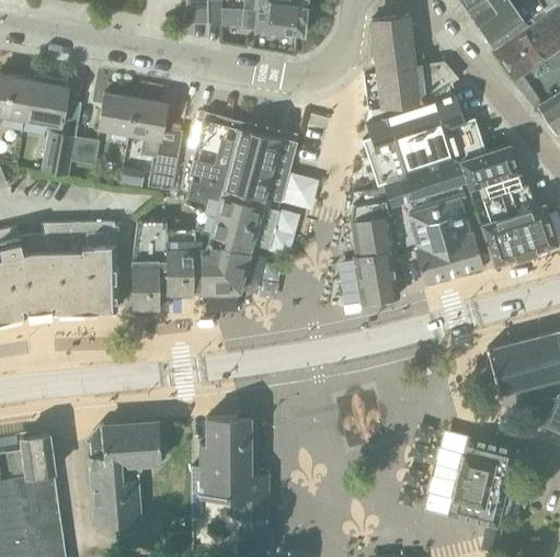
[(207,26),(208,26),(208,4),(207,0),(187,0),(183,27),(194,27),(207,26)]
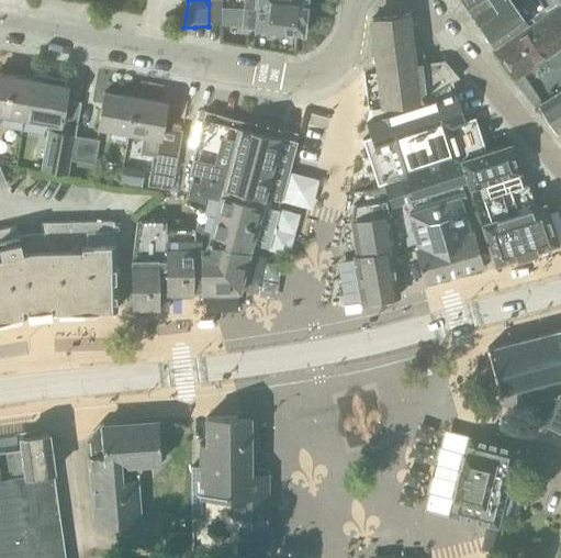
[(283,20),(306,22),(309,0),(245,0),(245,8),(284,11),(283,20)]
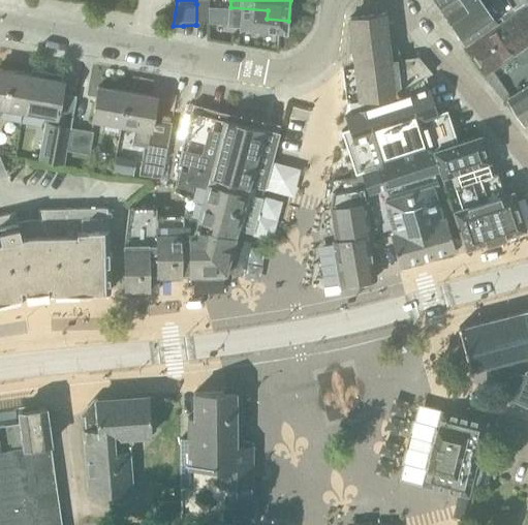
[(433,0),(451,24),(465,45),(500,21),(504,25),(507,23),(514,19),(503,0),(433,0)]
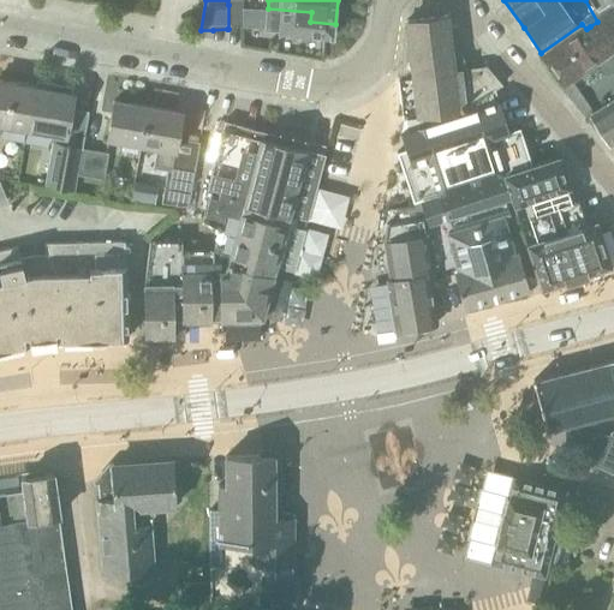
[(228,5),(228,29),(243,29),(243,5),(228,5)]
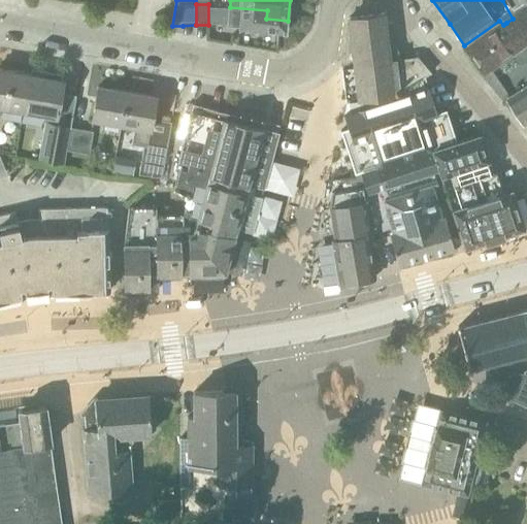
[(513,19),(506,23),(525,50),(526,48),(526,6),(526,9),(513,19)]
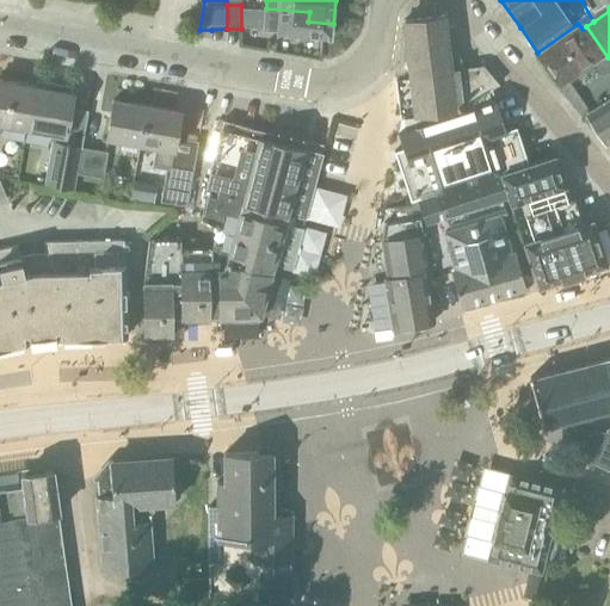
[(309,12),(266,8),(265,14),(263,35),(278,36),(278,37),(331,42),(333,24),(308,22),(309,12)]
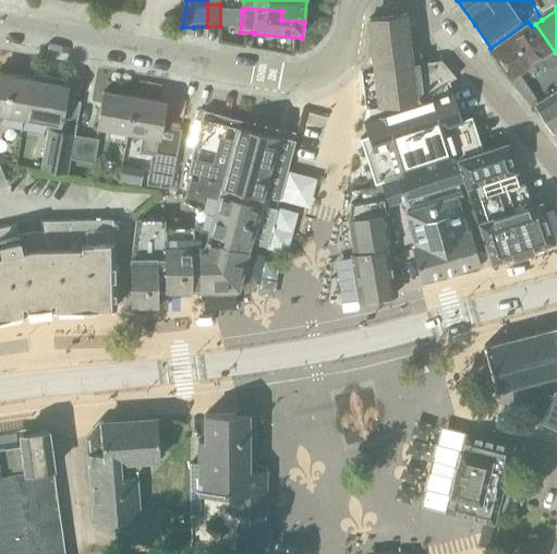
[(364,74),(362,75),(366,110),(368,110),(380,108),(380,109),(416,104),(447,86),(456,82),(457,81),(451,74),(444,64),(440,65),(439,64),(425,65),(425,67),(424,67),(419,67),(419,68),(412,69),(406,19),(370,23),(375,72),(364,74)]
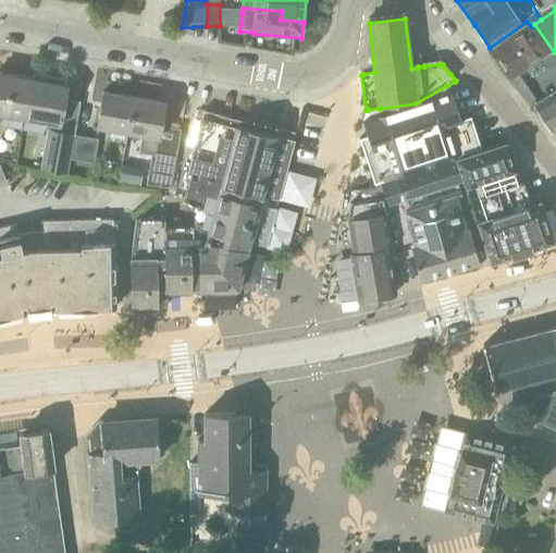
[(531,26),(494,52),(514,81),(554,52),(534,24),(531,26)]
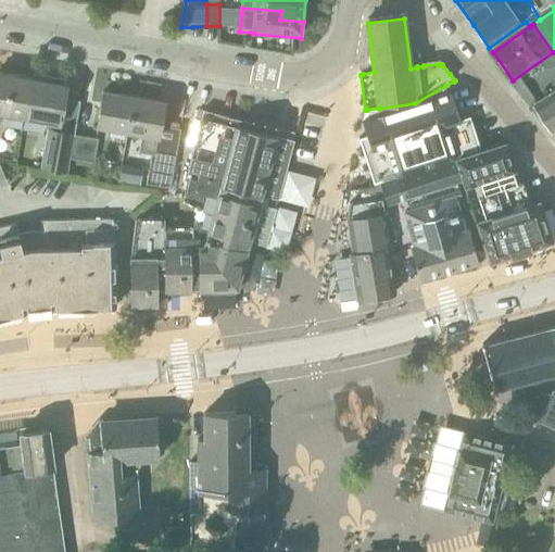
[(0,116),(24,121),(32,82),(0,76),(0,116)]
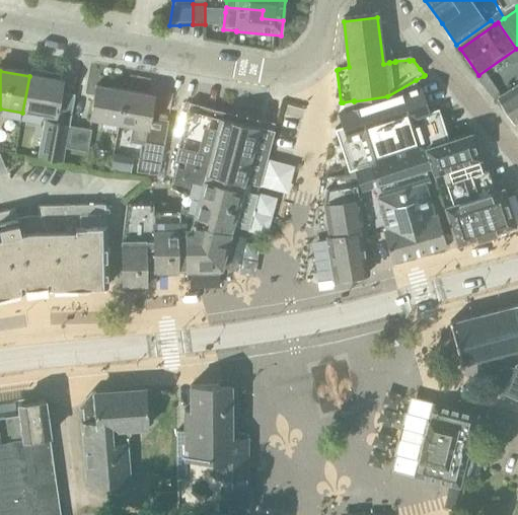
[(29,76),(22,113),(57,119),(63,82),(61,82),(62,76),(31,71),(30,77),(29,76)]
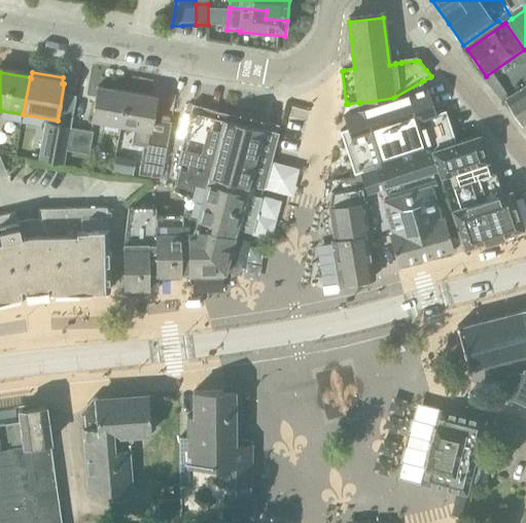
[(350,132),(341,135),(355,178),(360,176),(432,152),(432,153),(456,146),(446,114),(435,117),(427,92),(425,93),(422,81),(393,98),(359,103),(359,102),(348,104),(350,117),(345,118),(350,132)]
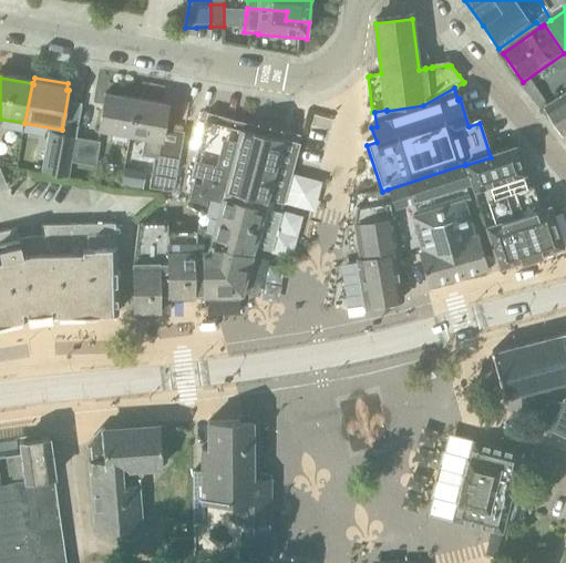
[(565,95),(545,110),(563,137),(565,135),(565,95)]
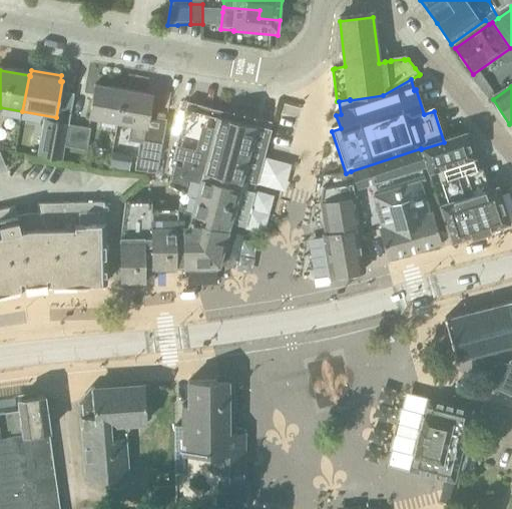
[(116,124),(122,92),(95,87),(90,119),(116,124)]
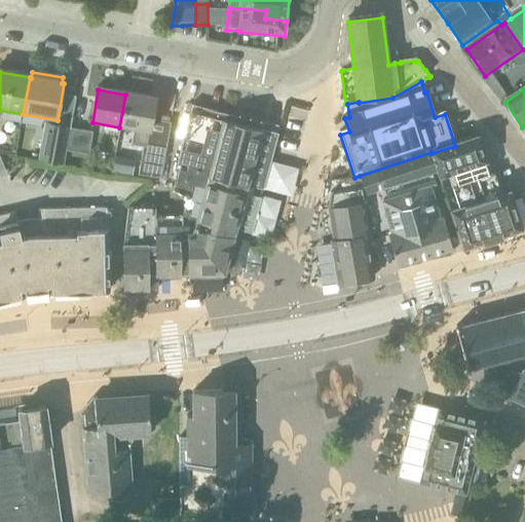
[(125,95),(119,127),(123,127),(122,132),(135,134),(132,147),(144,149),(139,177),(156,180),(162,179),(167,148),(148,144),(150,133),(156,100),(125,95)]
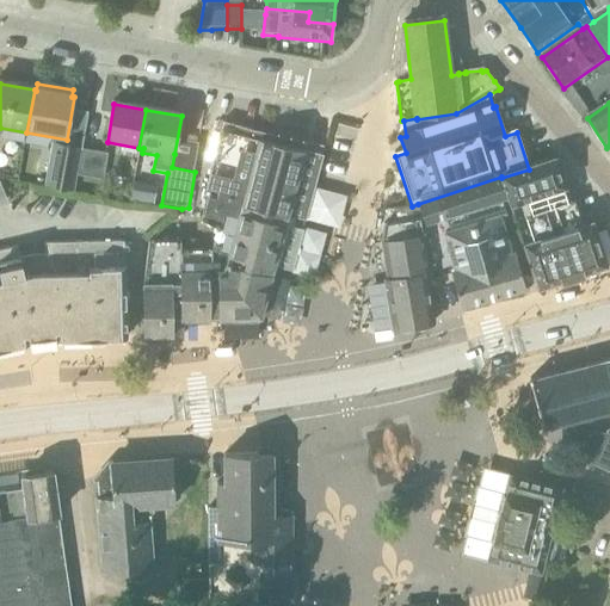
[(319,178),(342,184),(351,143),(356,125),(333,119),(319,178)]
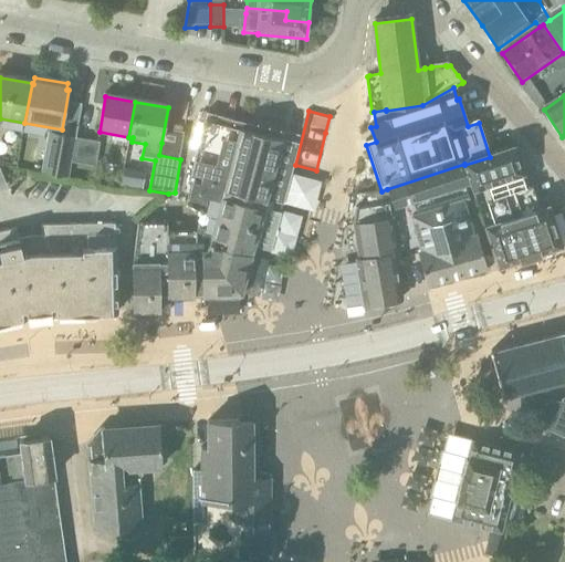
[(203,133),(189,183),(194,184),(265,201),(267,203),(269,197),(281,147),(282,143),(280,142),(282,136),(253,128),(253,127),(208,115),(203,133)]
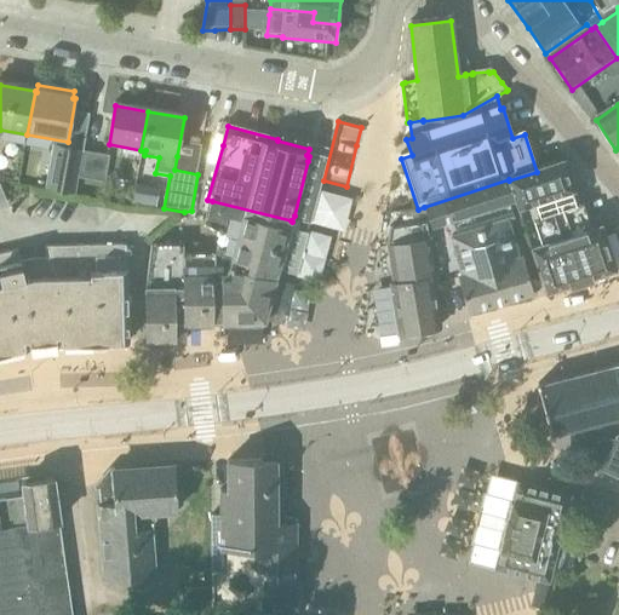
[(82,180),(86,155),(87,153),(57,148),(49,191),(79,196),(82,180)]
